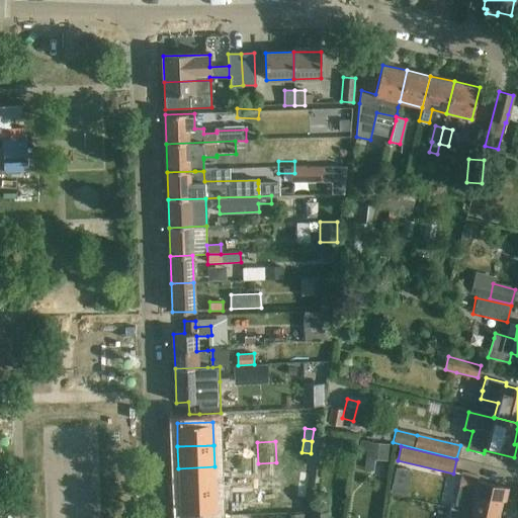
[(214,466),(178,468),(179,490),(216,489),(214,466)]
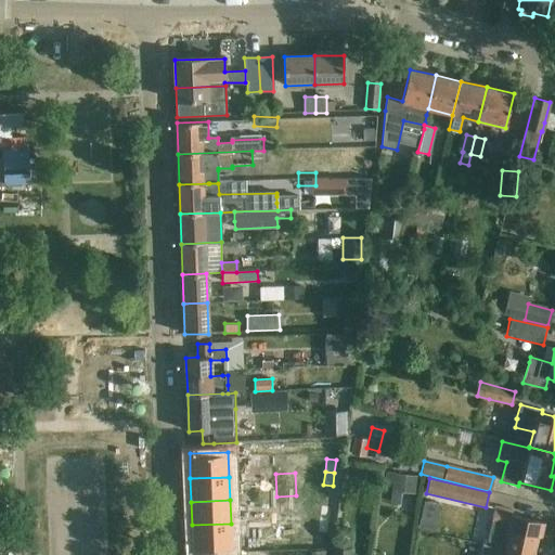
[(321,505),(320,518),(328,519),(330,506),(321,505)]
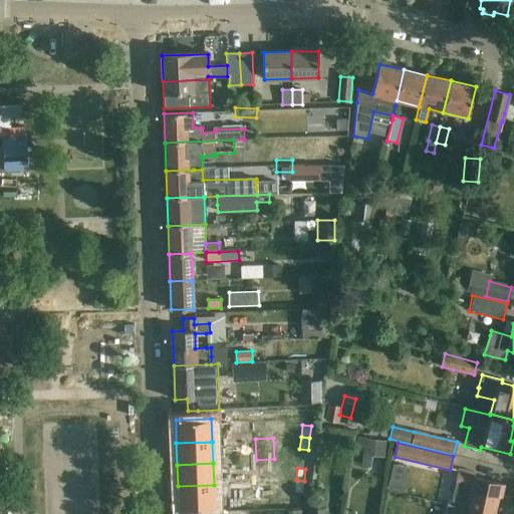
[(450,505),(491,513),(492,513),(497,495),(500,496),(502,483),(473,477),(474,473),(458,470),(455,484),(457,484),(452,505),(450,505)]
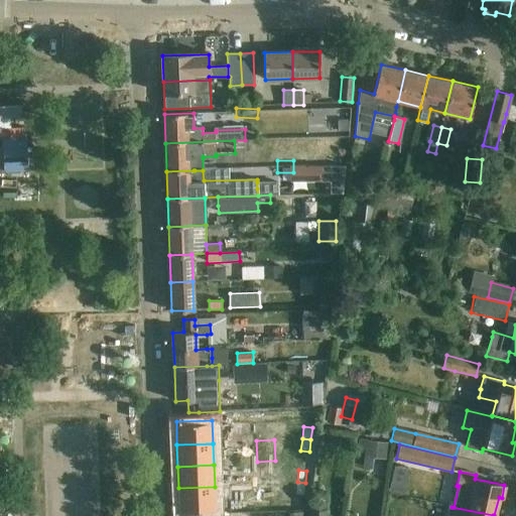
[(297,482),(295,495),(304,496),(305,483),(297,482)]
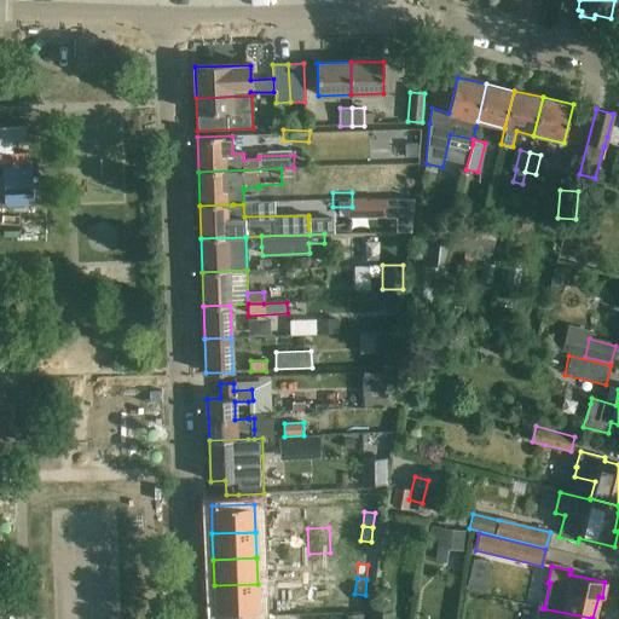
[(258,584),(214,585),(215,613),(259,611),(258,584)]
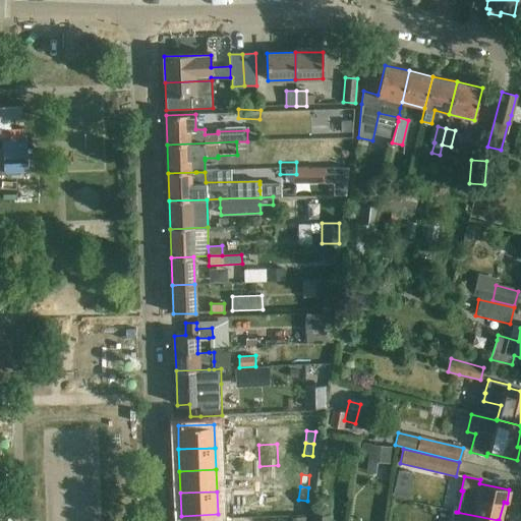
[(498,520),(456,512),(452,511),(450,520),(498,520)]
